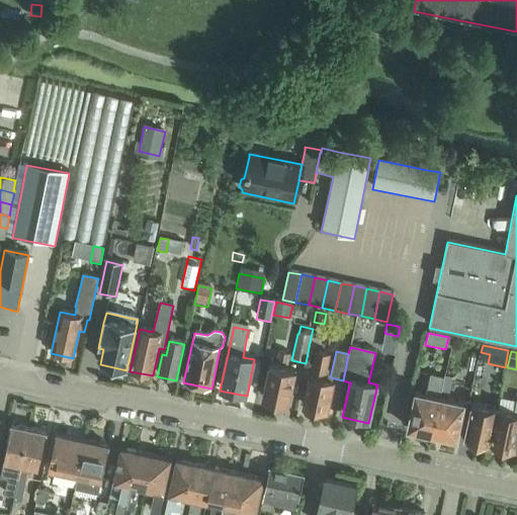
[(275,366),(270,365),(262,400),(272,402),(273,406),(281,407),(284,404),(288,405),(295,370),(287,369),(290,356),(278,353),(275,366)]
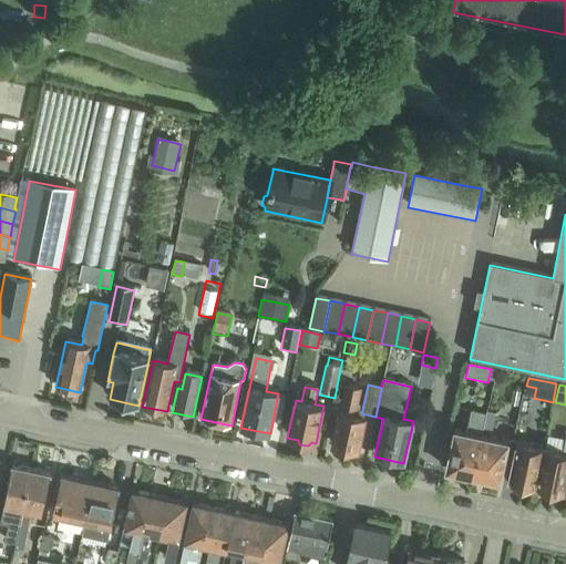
[(362,390),(347,388),(341,413),(339,413),(332,447),(359,452),(366,419),(357,417),(362,390)]
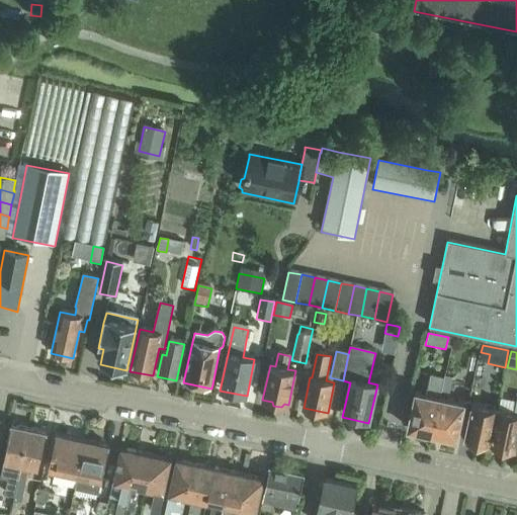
[(407,431),(432,436),(444,378),(430,375),(426,397),(415,394),(407,431)]
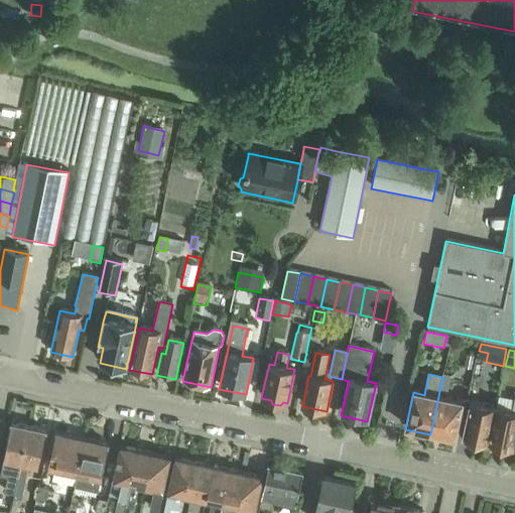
[(442,377),(430,434),(455,439),(463,403),(446,399),(451,379),(442,377)]
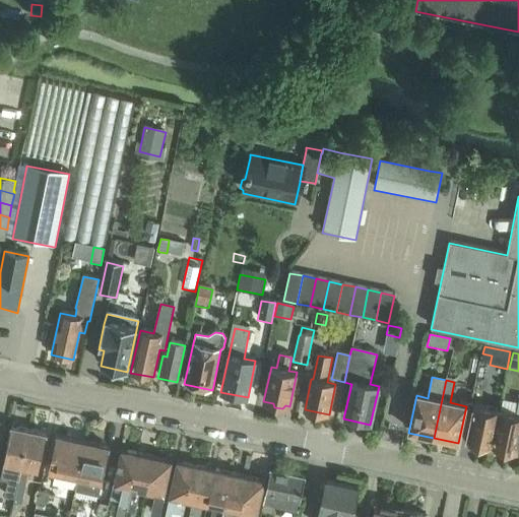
[(499,413),(491,450),(517,456),(518,444),(518,399),(515,417),(499,413)]
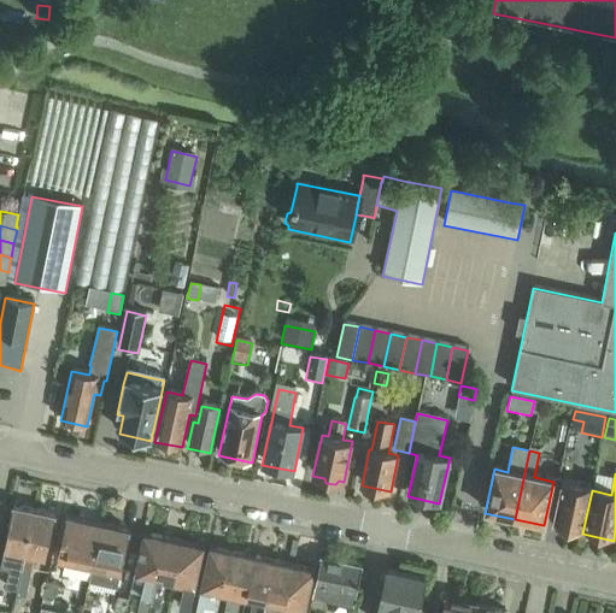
[(552,528),(582,534),(592,490),(562,484),(552,528)]
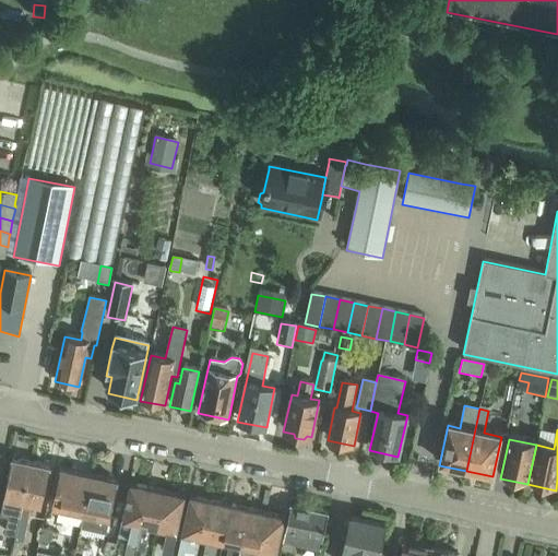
[(4,541),(14,543),(31,464),(12,460),(3,500),(13,503),(4,541)]
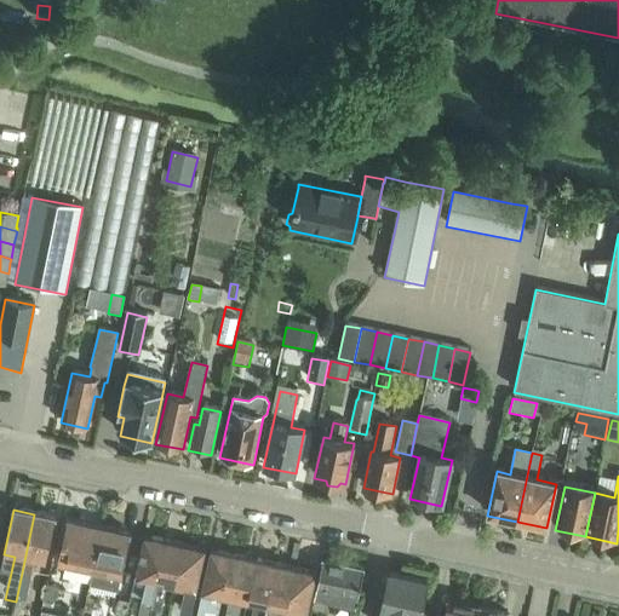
[(34,514),(16,602),(13,615),(23,615),(26,604),(35,562),(46,564),(55,519),(34,514)]
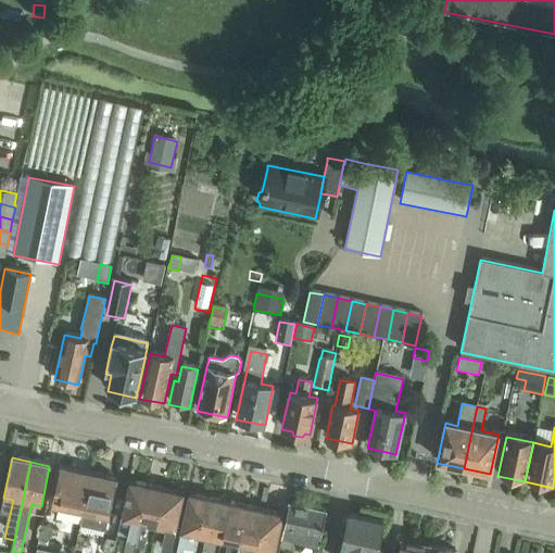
[(61,468),(52,507),(58,510),(59,510),(57,519),(80,525),(83,515),(86,503),(91,475),(66,469),(61,468)]
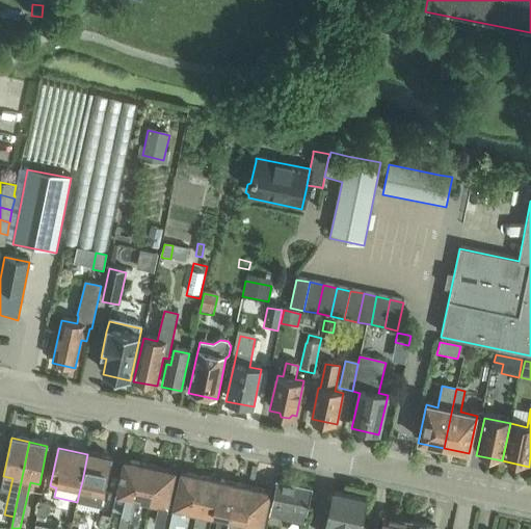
[(77,502),(77,503),(101,508),(103,497),(104,498),(111,459),(87,454),(82,481),(79,493),(77,502)]
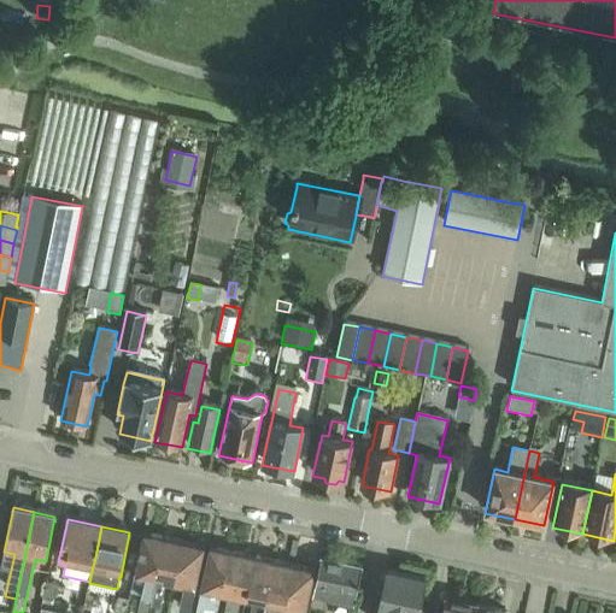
[(147,612),(162,540),(144,535),(130,595),(140,597),(136,612),(147,612)]
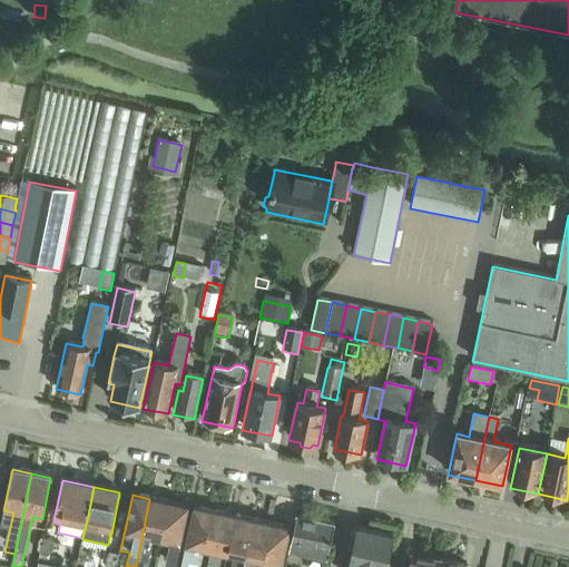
[(149,499),(136,566),(148,566),(150,555),(149,555),(151,540),(160,543),(168,502),(149,499)]
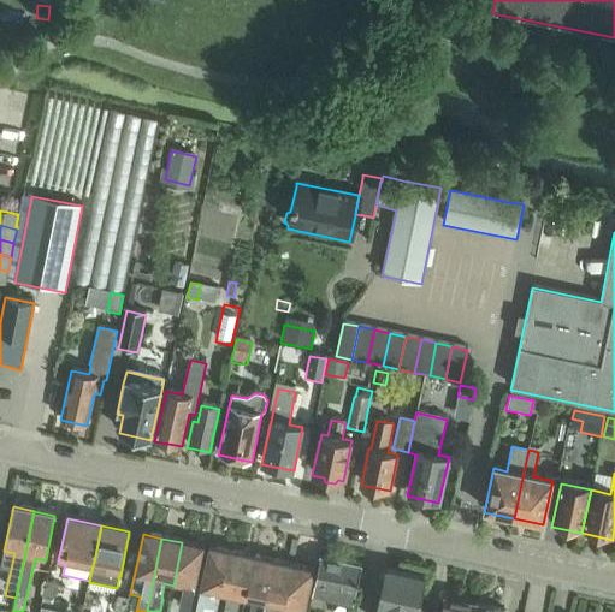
[(182,542),(173,586),(183,587),(178,608),(189,611),(203,547),(182,542)]
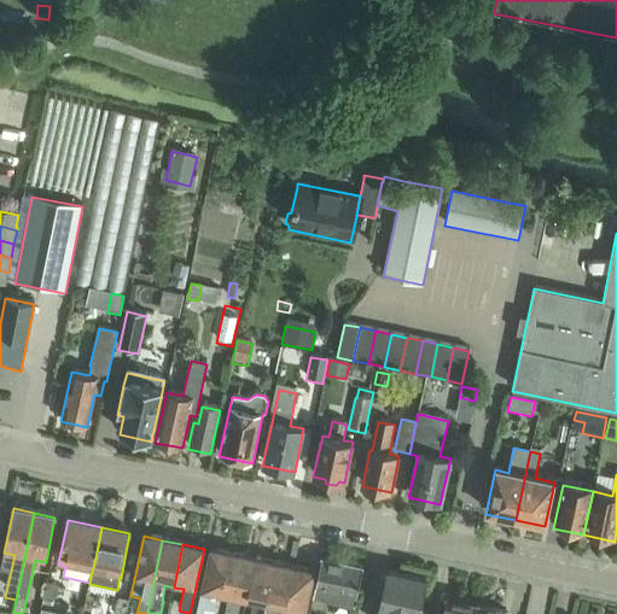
[(217,613),(221,597),(230,555),(210,550),(196,613),(204,613),(204,610),(213,613),(217,613)]
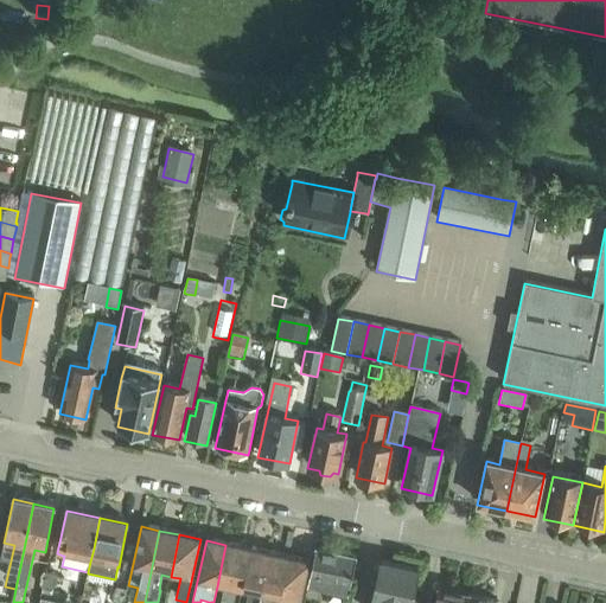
[(225,545),(217,587),(228,589),(227,592),(223,591),(221,602),(234,602),(236,590),(246,549),(225,545)]
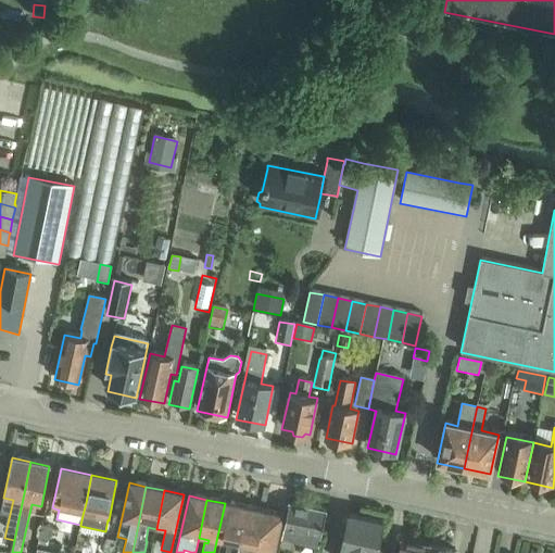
[(225,503),(216,541),(231,544),(230,549),(226,548),(225,552),(236,552),(247,508),(225,503)]
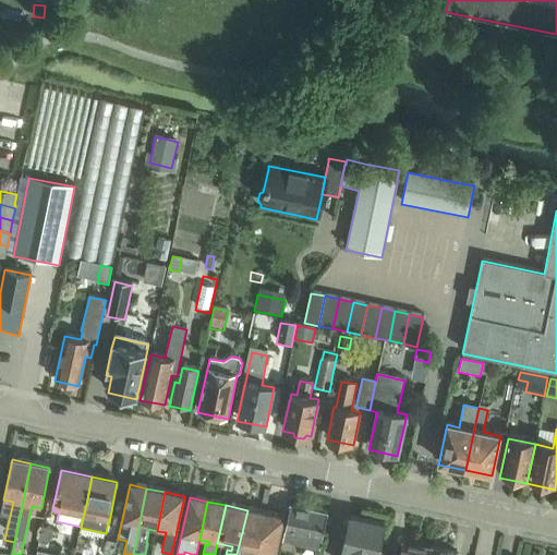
[(319,553),(327,515),(290,506),(281,544),(319,553)]
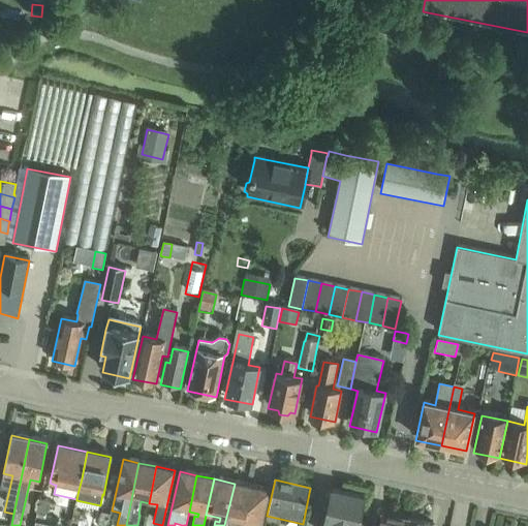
[(235,484),(224,525),(236,525),(237,522),(243,523),(251,487),(235,484)]
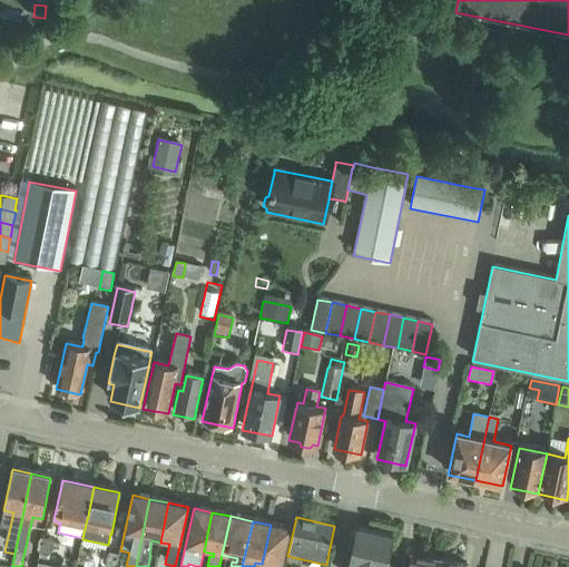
[(271,525),(262,564),(261,566),(282,566),(290,529),(271,525)]
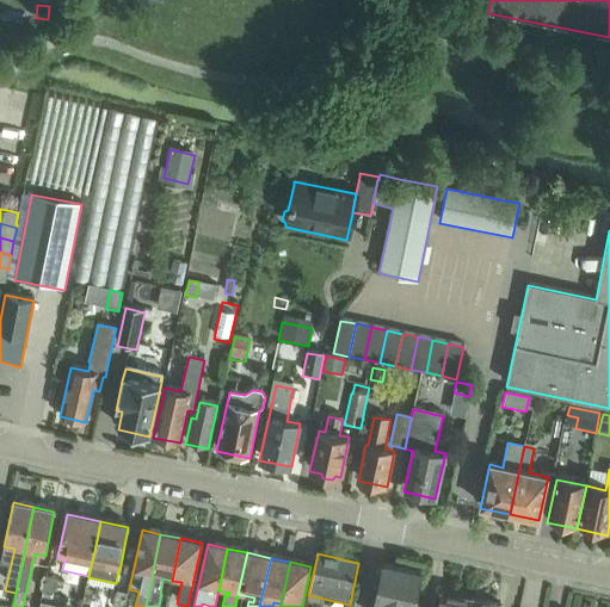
[(382,568),(374,606),(413,606),(420,576),(382,568)]
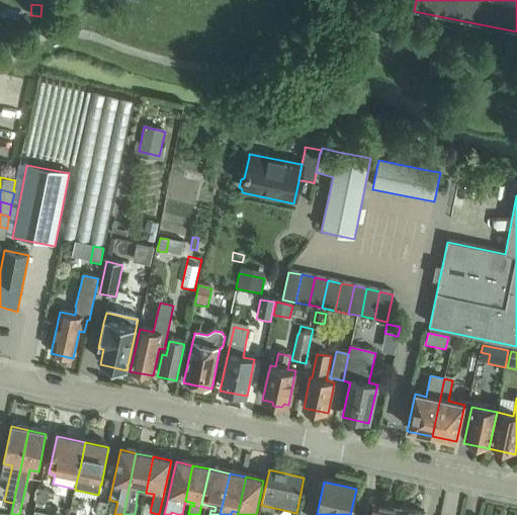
[(35,502),(46,504),(48,492),(37,490),(35,502)]
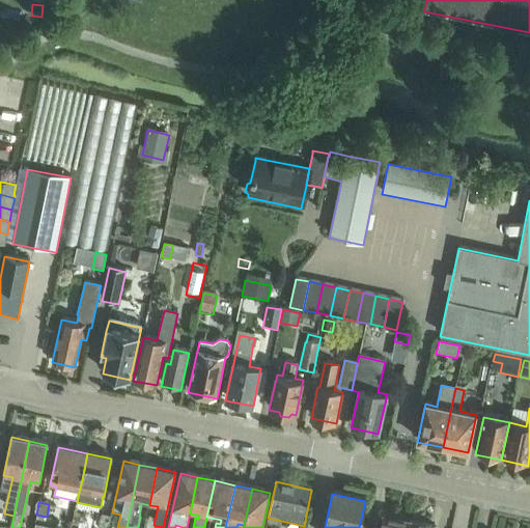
[(112,527),(114,518),(102,516),(99,527),(112,527)]
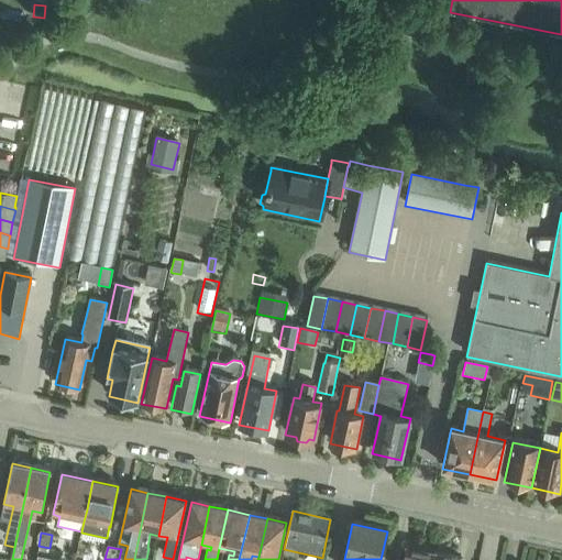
[(431,559),(432,553),(406,548),(403,559),(431,559)]
